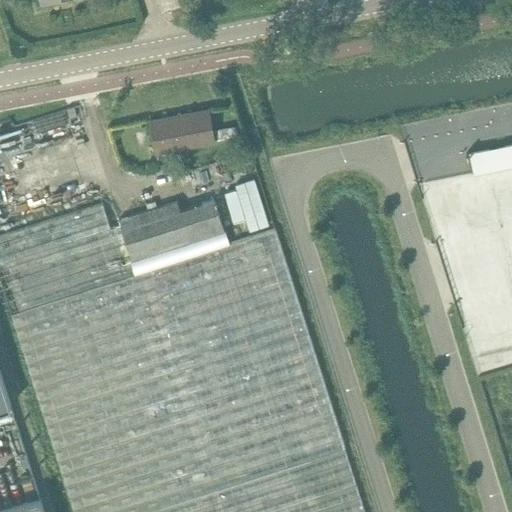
[(215,142),(212,129),(208,109),(151,121),(156,147),(173,144),(174,150),(215,142)]
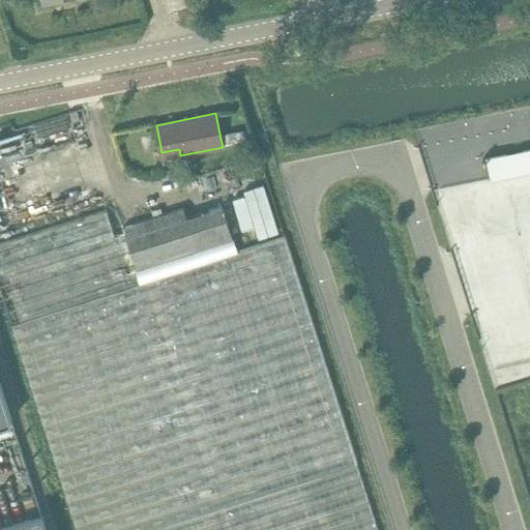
[(244,196),(232,199),(241,231),(254,228),(258,239),(278,233),(263,185),(243,192),(244,196)]
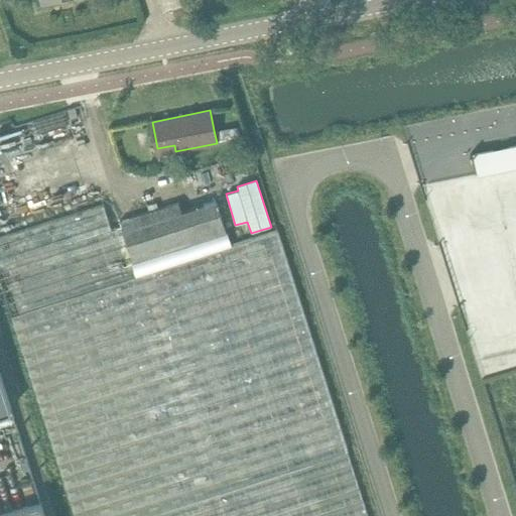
[(367,515),(277,232),(230,246),(216,201),(181,212),(179,204),(120,222),(122,227),(111,230),(103,205),(0,237),(0,279),(76,515),(367,515)]
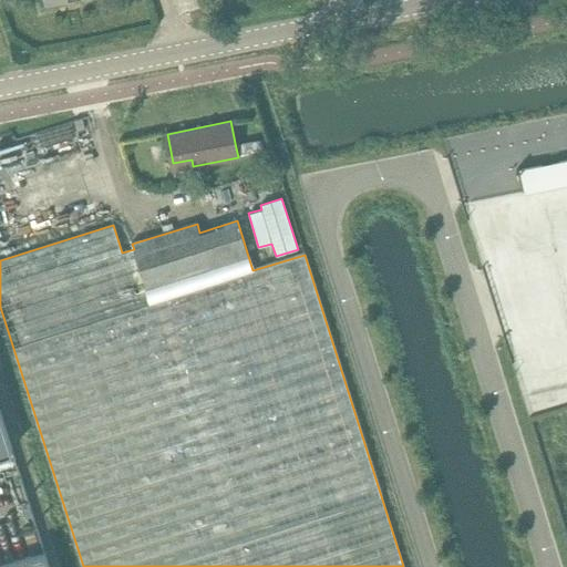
[(0,409),(0,453),(12,450),(0,409)]
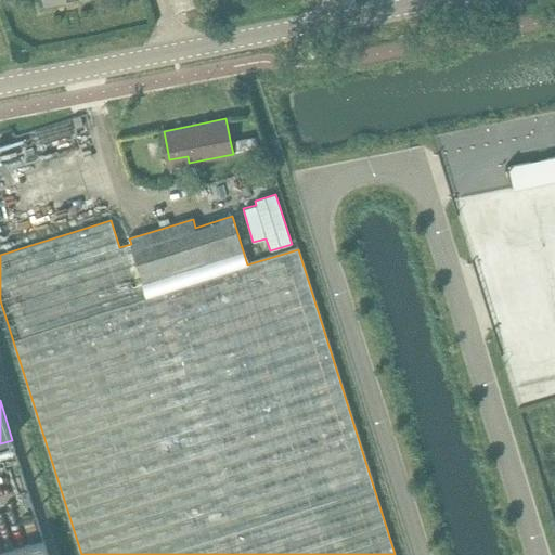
[(48,554),(43,539),(0,553),(0,554),(48,554)]
